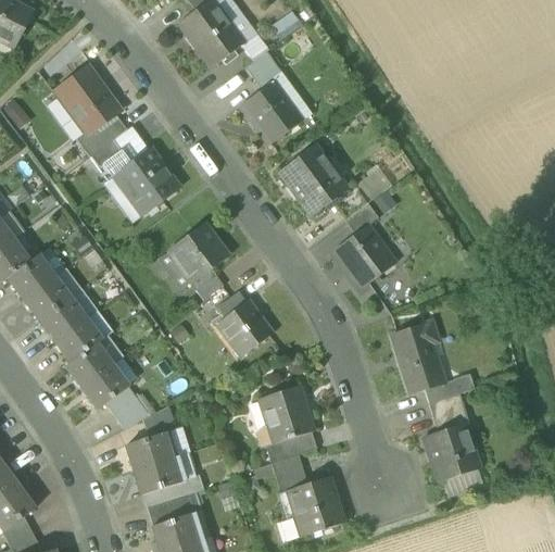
[(0,0),(0,36),(15,45),(32,12),(9,0),(0,0)]
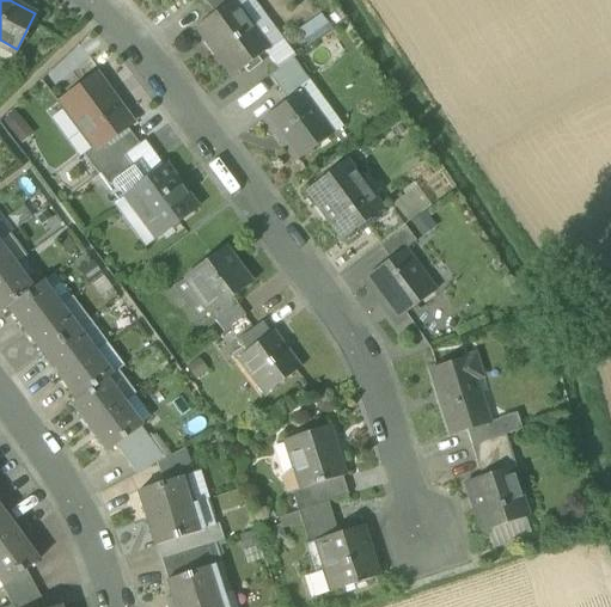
[(196,22),(233,72),(264,49),(267,47),(232,0),(226,0),(214,8),(196,22)]
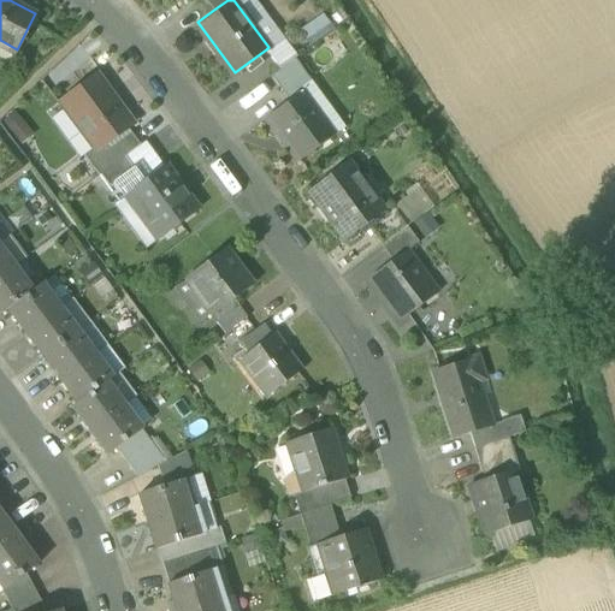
[(234,0),(268,47),(283,36),(255,0),(234,0)]
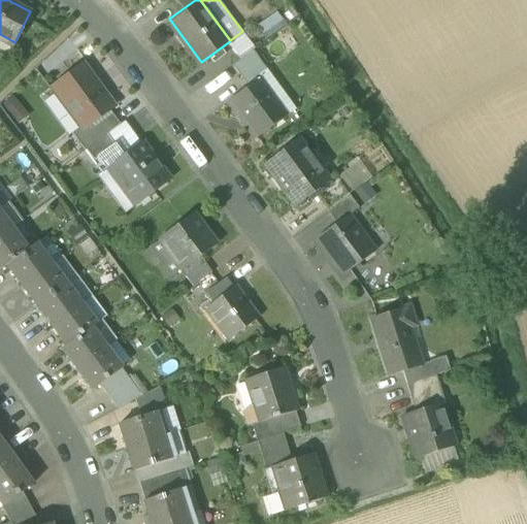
[(276,9),(256,25),(265,38),(287,23),(276,9)]
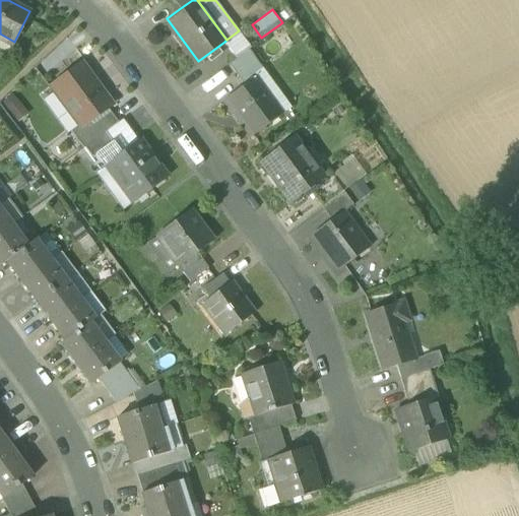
[(250,47),(239,30),(226,40),(224,42),(236,57),(250,47)]
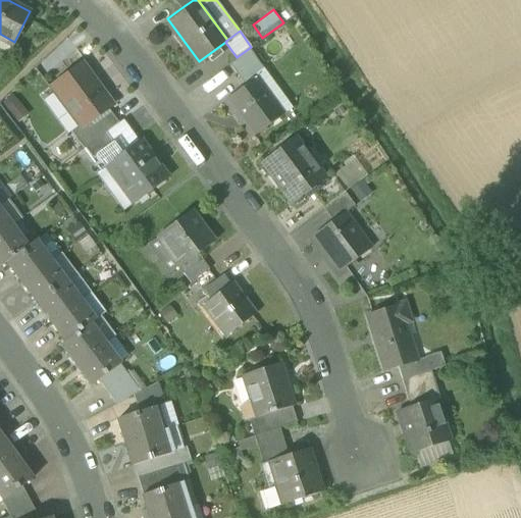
[(229,62),(243,80),(254,70),(263,64),(251,47),(237,57),(229,62)]
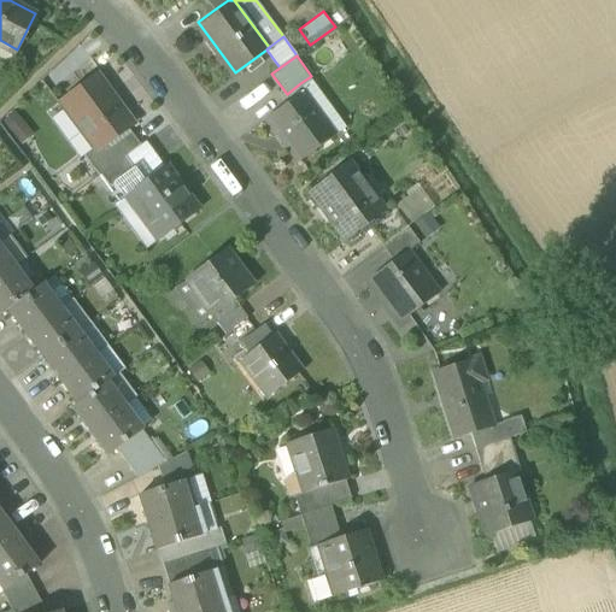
[(95,146),(97,148),(128,125),(134,122),(98,74),(60,100),(65,107),(87,135),(91,133),(99,143),(95,146)]
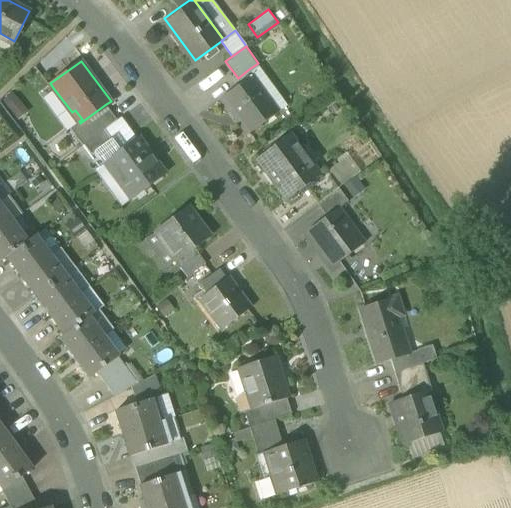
[(249,69),(251,72),(278,109),(287,102),(258,63),(249,69)]
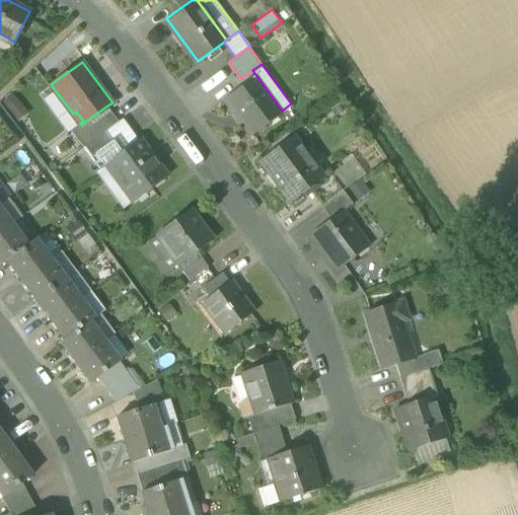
[(224,95),(251,133),(282,111),(254,73),(224,95)]
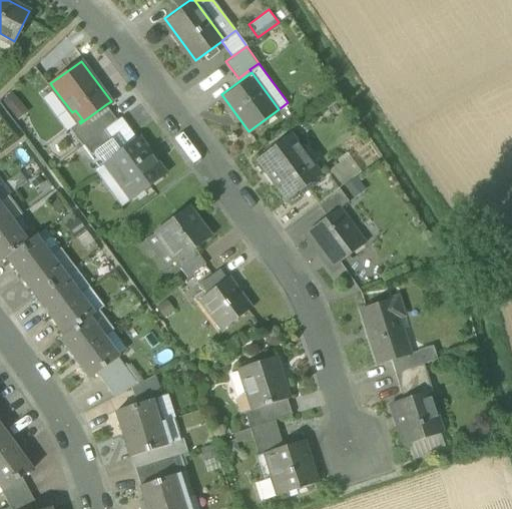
[(72,112),(54,89),(43,97),(67,130),(70,128),(79,121),(72,112)]
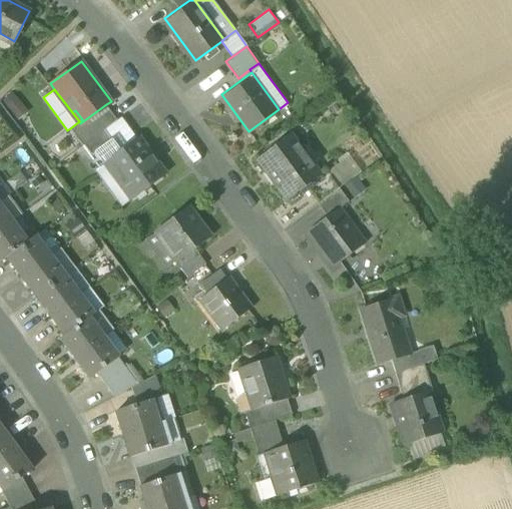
[(17,94),(5,102),(16,118),(28,110),(17,94)]
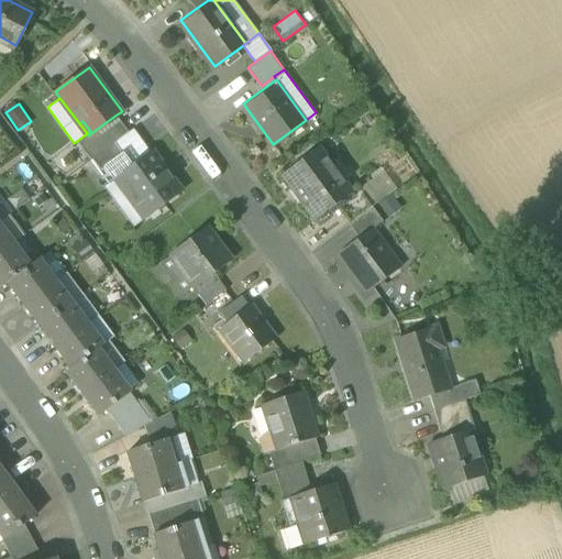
[(90,159),(91,159),(114,141),(129,131),(117,114),(88,135),(87,133),(77,141),(90,159)]
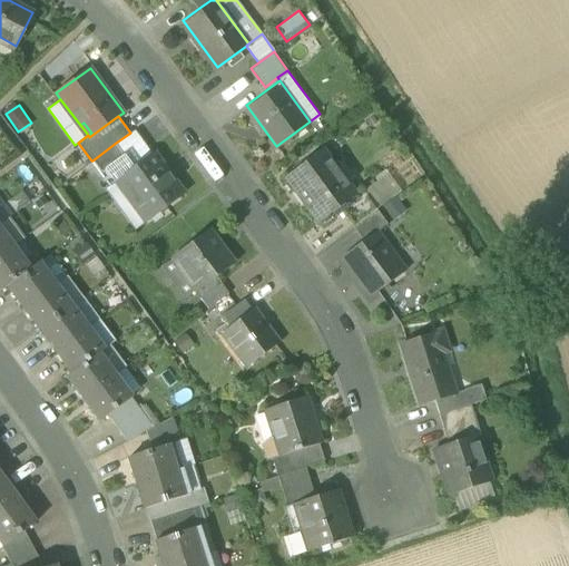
[(80,125),(88,135),(91,133),(84,123),(80,125)]
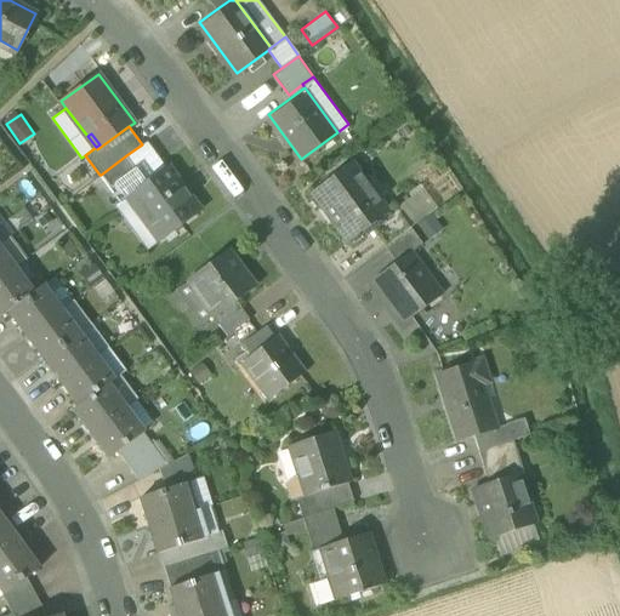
[(142,144),(126,155),(146,181),(166,165),(148,140),(142,144)]
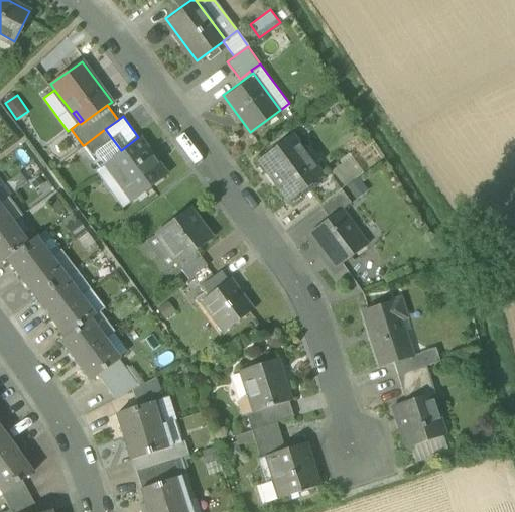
[(106,161),(121,150),(105,129),(84,145),(100,167),(107,162),(106,161)]
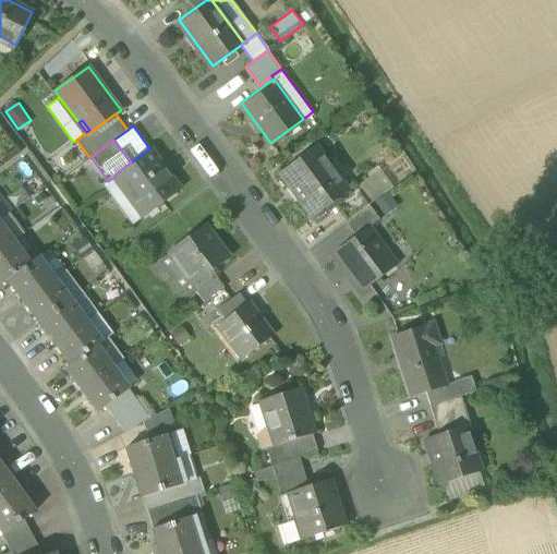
[(279,170),(312,215),(330,202),(348,189),(329,164),(335,159),(321,140),(279,170)]
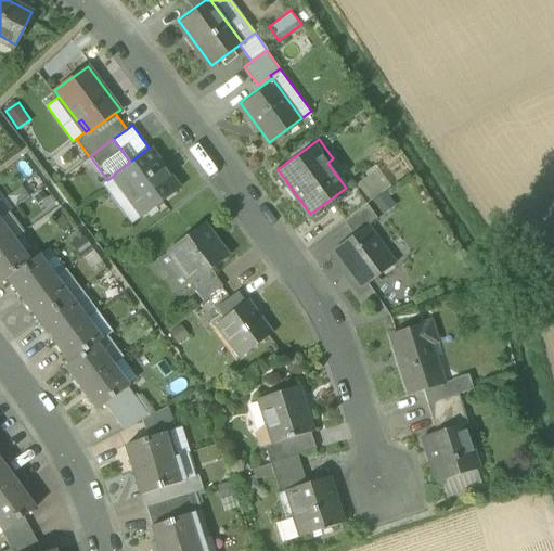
[(114,174),(115,175),(143,214),(178,188),(149,148),(130,162),(114,174)]
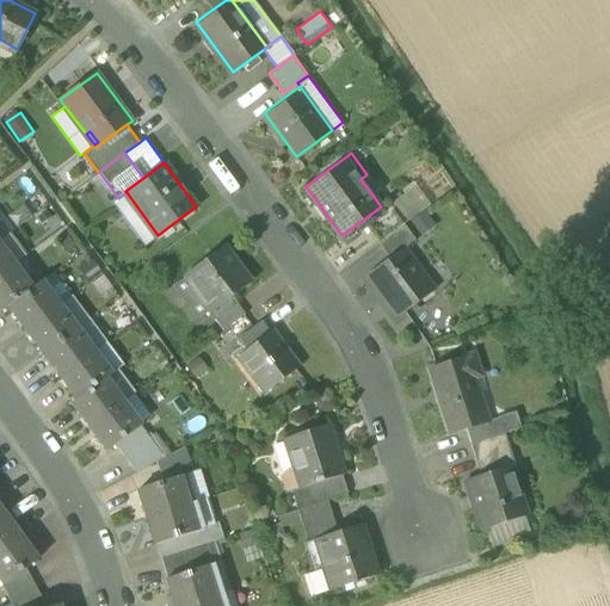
[(416,183),(392,201),(406,220),(410,218),(424,208),(430,203),(416,183)]
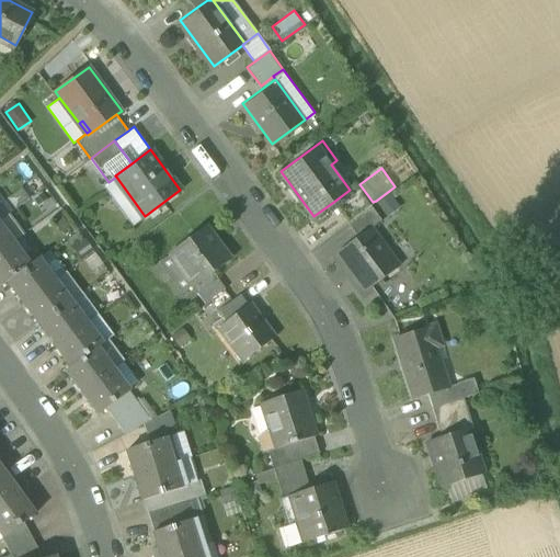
[(134,224),(145,216),(116,177),(109,182),(104,184),(134,224)]
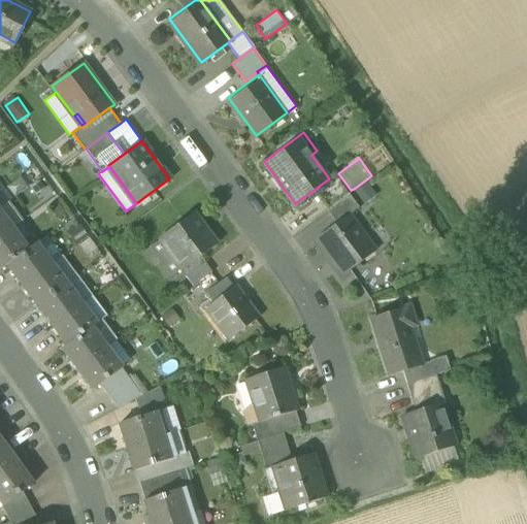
[(21,174),(7,185),(14,195),(29,185),(21,174)]
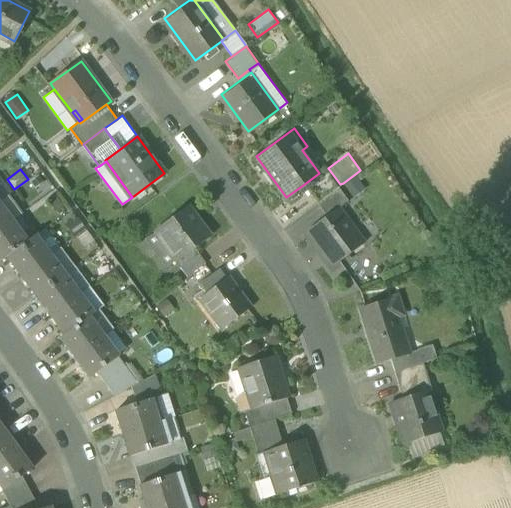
[(303,185),(316,203),(337,187),(325,169),(319,173),(303,185)]
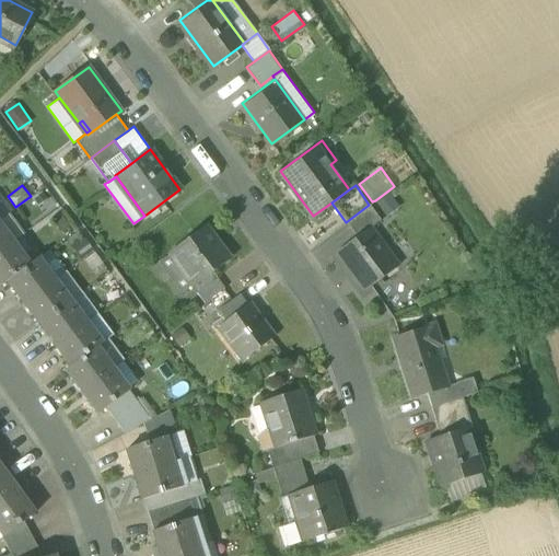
[(400,206),(388,190),(375,200),(386,216),(400,206)]
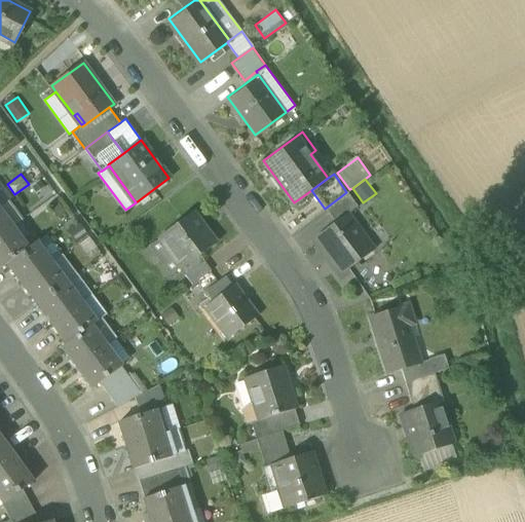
[(0,204),(9,198),(11,196),(0,181),(0,204)]
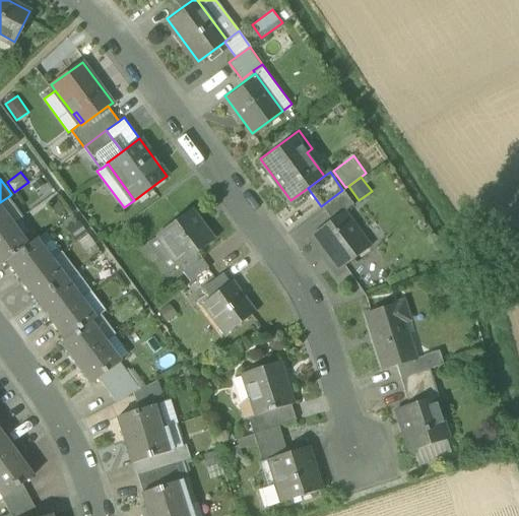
[(353,203),(342,190),(321,206),(330,218),(342,209),(343,210),(353,203)]
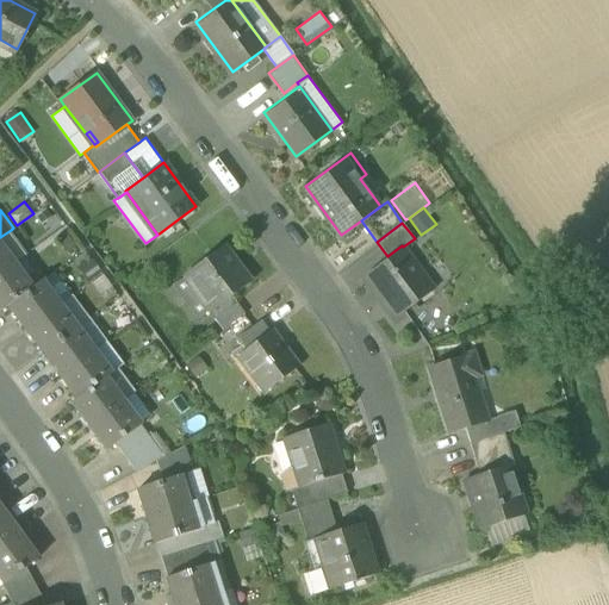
[(11,230),(0,237),(0,243),(14,262),(28,253),(11,230)]
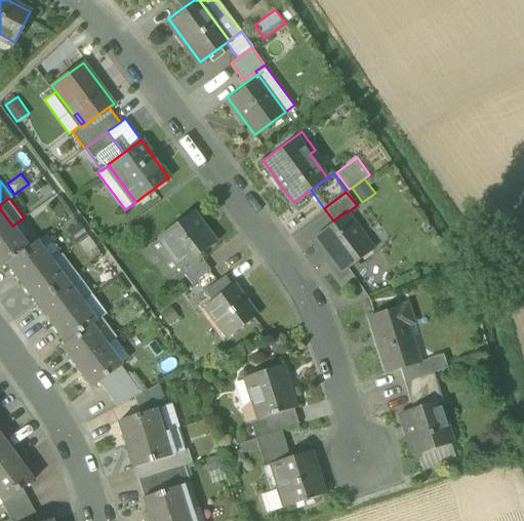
[(0,234),(12,226),(0,209),(0,234)]
